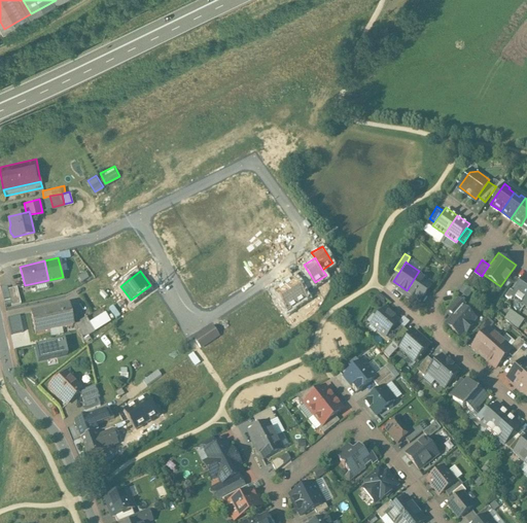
[(419,271),(407,290),(412,294),(411,295),(419,302),(432,282),(419,273),(420,272),(419,271)]
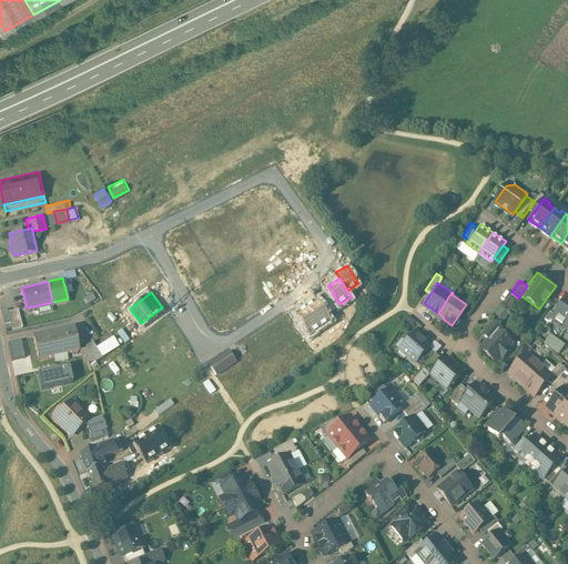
[(555,312),(553,315),(553,316),(556,319),(563,323),(566,325),(567,322),(567,293),(567,294),(555,312)]
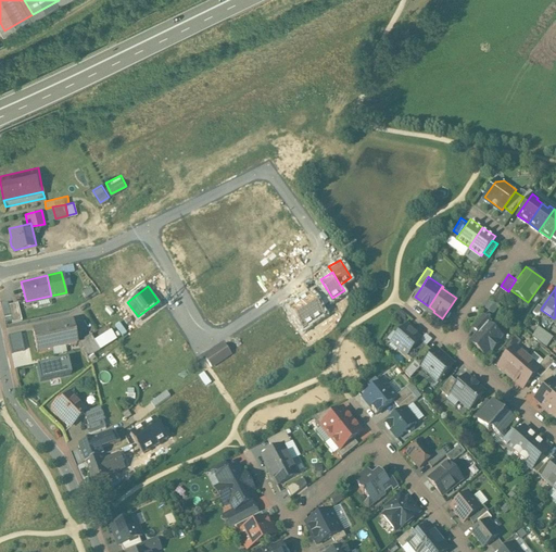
[(300,298),(314,318),(325,312),(311,291),(300,298)]
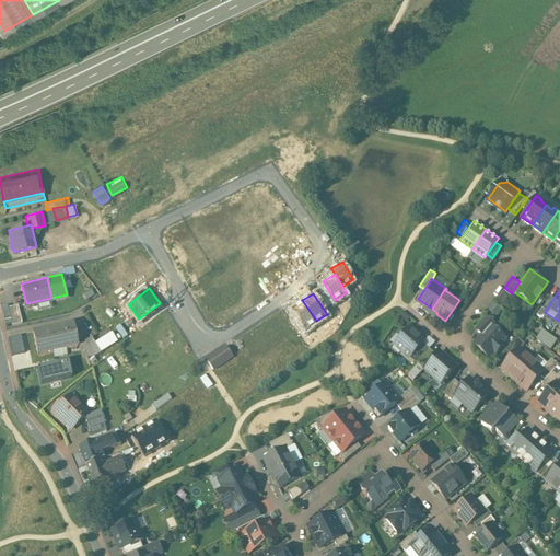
[(316,321),(302,300),(292,307),(306,328),(316,321)]
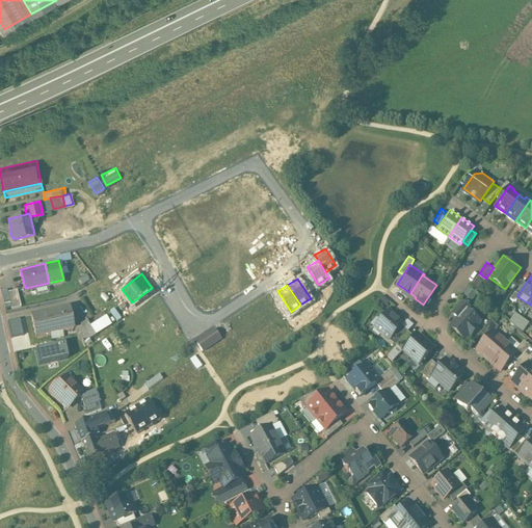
[(17,287),(7,290),(11,307),(21,304),(17,287)]
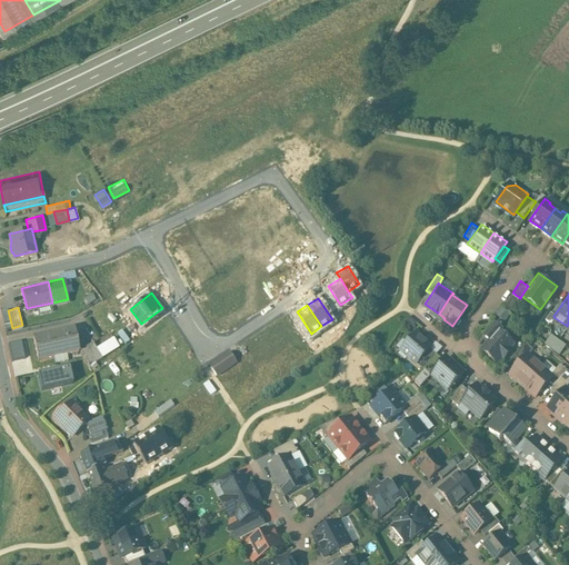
[(556,313),(551,309),(546,317),(548,319),(552,318),(553,317),(553,316),(556,313)]
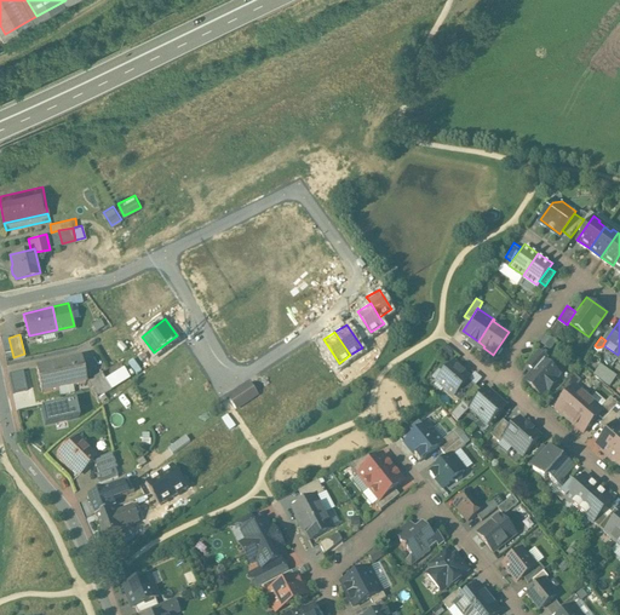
[(539,349),(528,362),(534,367),(544,357),(546,355),(539,349)]
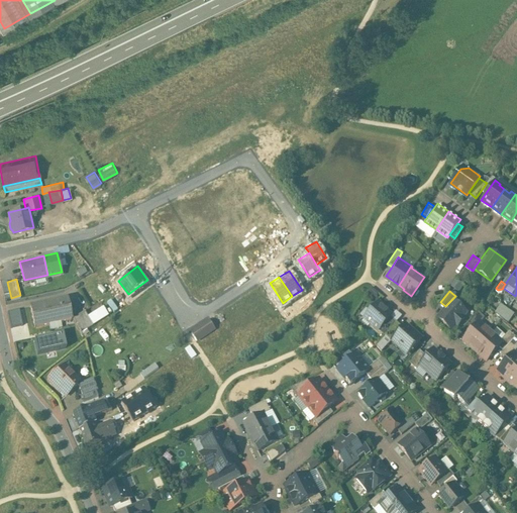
[(67,296),(29,305),(34,325),(72,316),(67,296)]
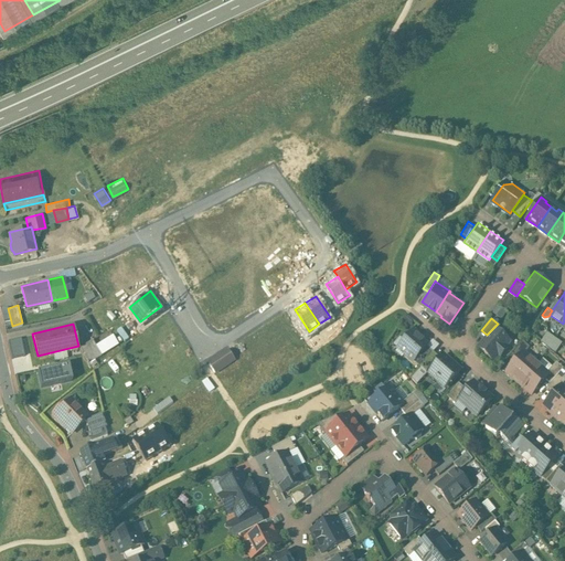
[(487,335),(478,345),(493,358),(498,351),(500,353),(507,347),(504,343),(509,338),(496,326),(487,335)]
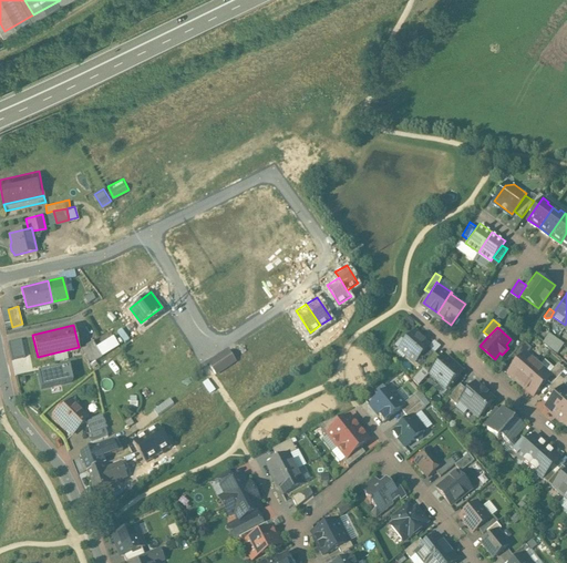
[(416,328),(400,347),(414,360),(415,359),(429,345),(430,343),(422,337),(424,335),(416,328)]
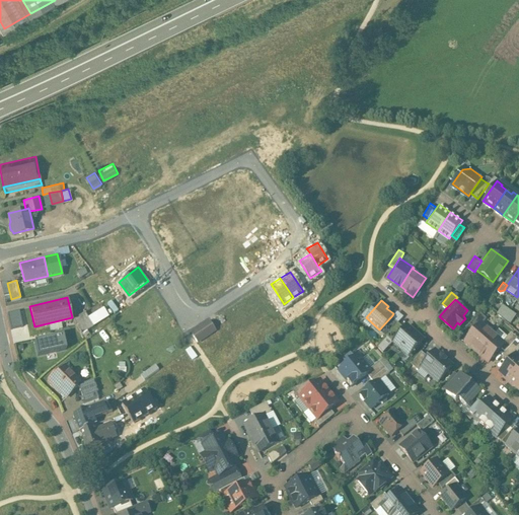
[(512,320),(517,311),(504,302),(498,310),(512,320)]
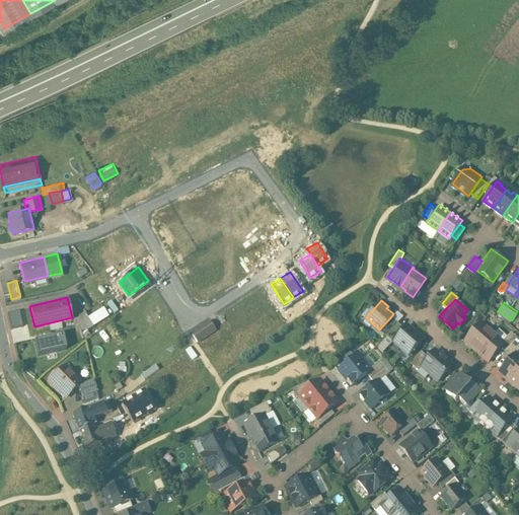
[(11,325),(21,323),(18,308),(8,310),(11,325)]
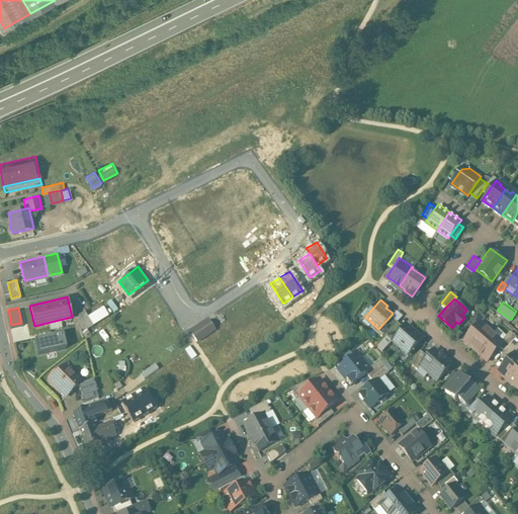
[(85,309),(74,316),(82,330),(94,323),(93,323),(89,314),(85,309)]
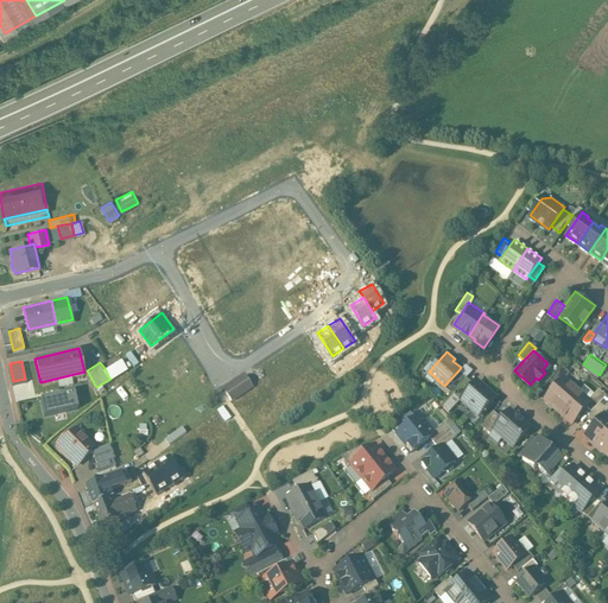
[(113,363),(105,368),(109,379),(118,373),(113,363)]
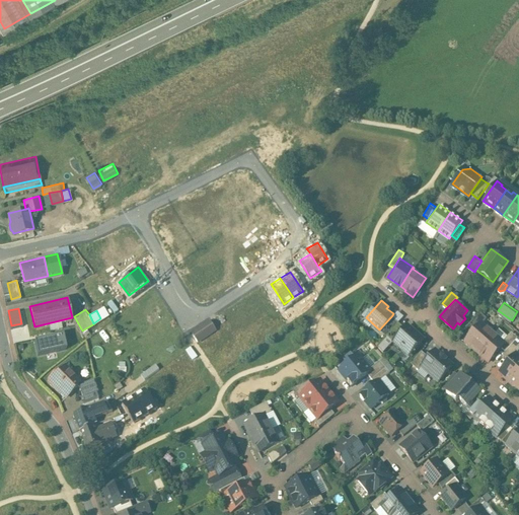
[(480,310),(468,323),(474,329),(482,321),(487,316),(480,310)]
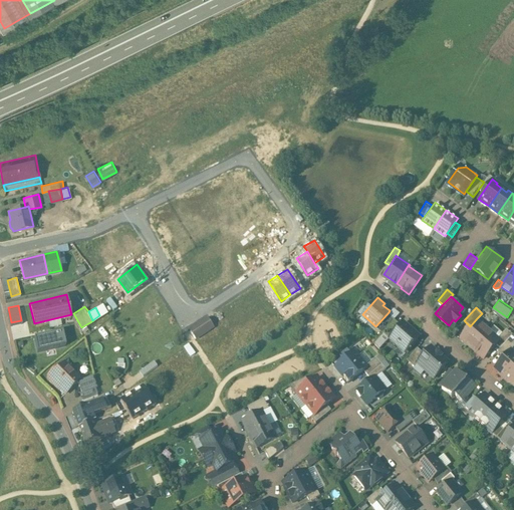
[(389,312),(376,325),(382,330),(395,317),(389,312)]
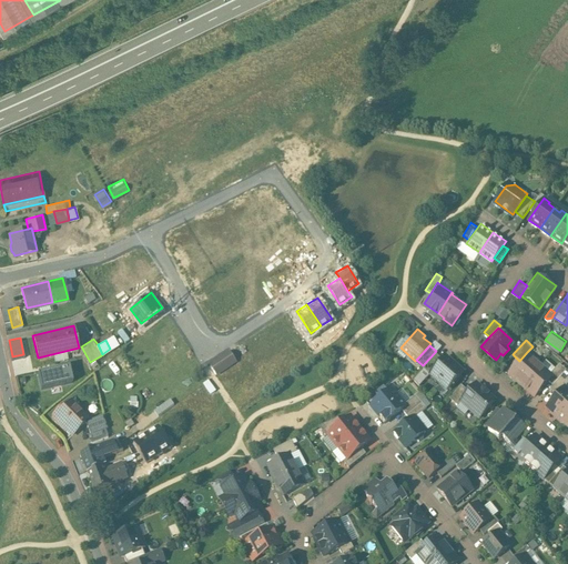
[(231,348),(209,358),(215,371),(237,361),(231,348)]
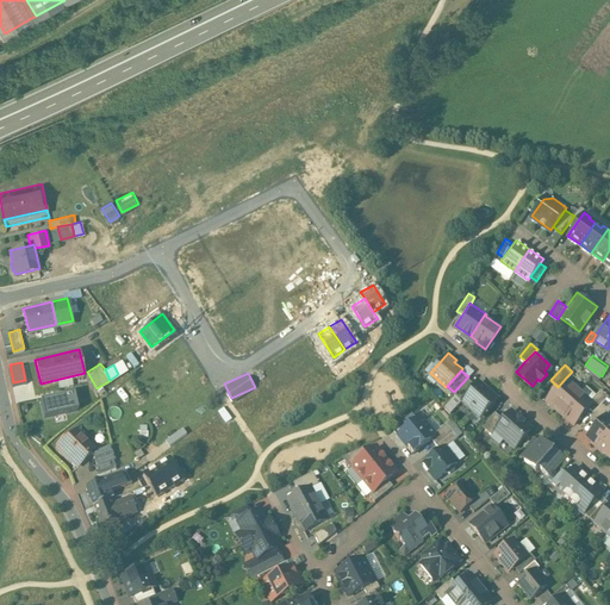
[(468,376),(454,392),(462,400),(464,399),(462,398),(475,384),(468,376)]
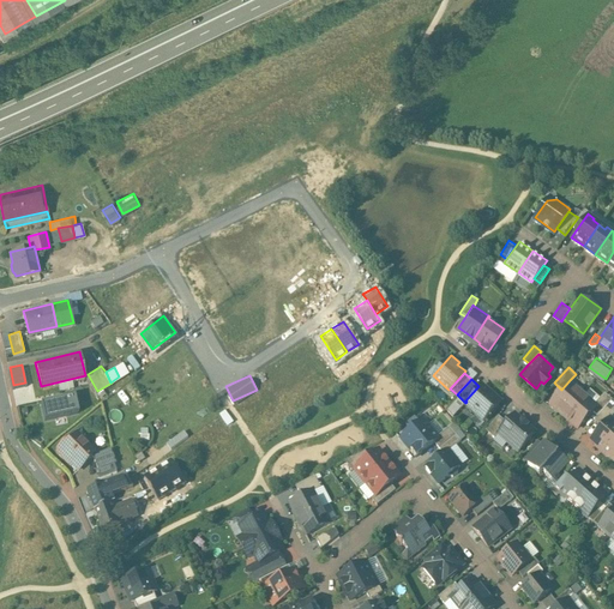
[(561,390),(551,402),(563,412),(582,391),(570,380),(561,390)]
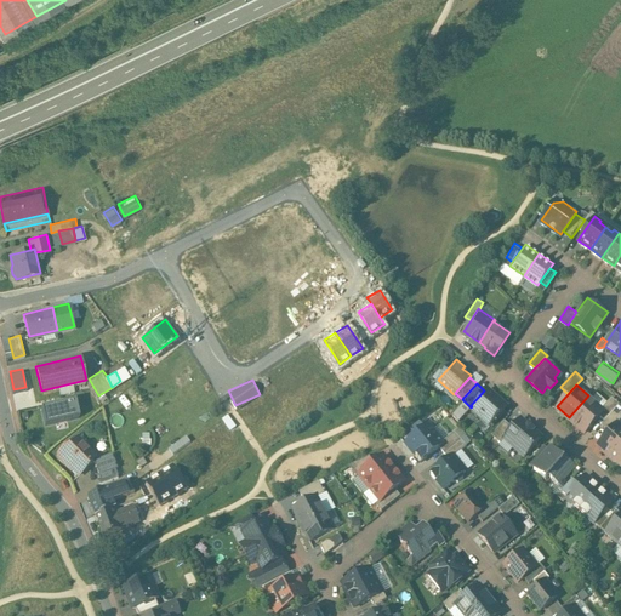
[(484,391),(471,405),(472,406),(490,422),(507,404),(488,387),(484,391)]
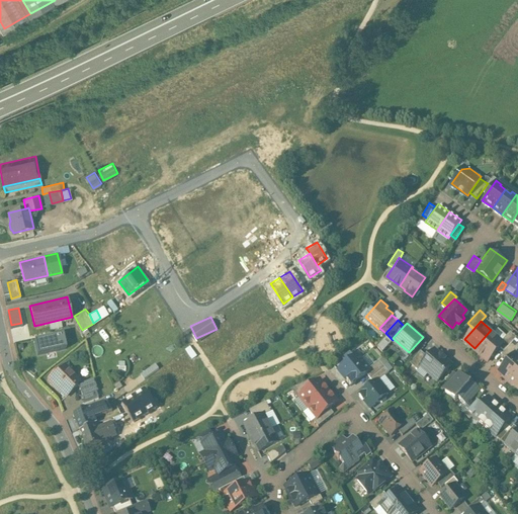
[(510,329),(501,339),(503,341),(500,344),(505,348),(514,338),(516,335),(510,329)]
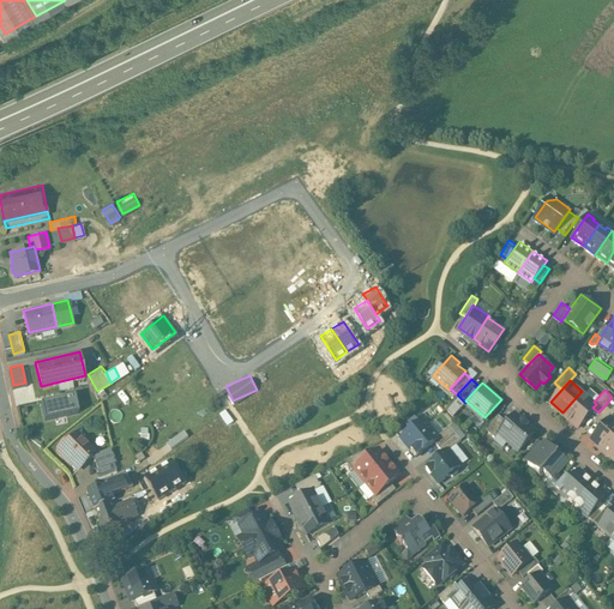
[(582,391),(563,412),(577,426),(593,408),(596,404),(594,402),(582,391)]
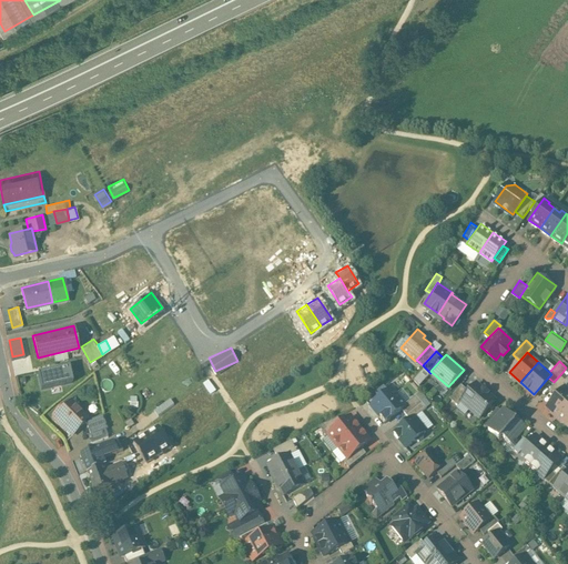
[(69,364),(38,371),(41,386),(72,380),(69,364)]
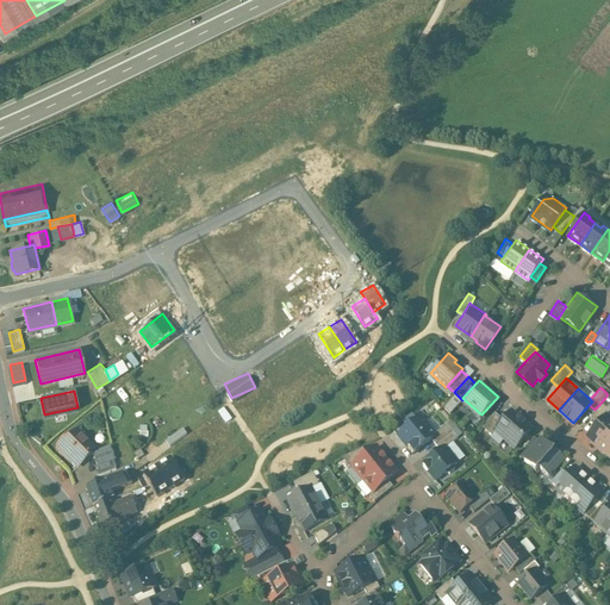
[(454,395),(446,403),(450,409),(459,401),(454,395)]
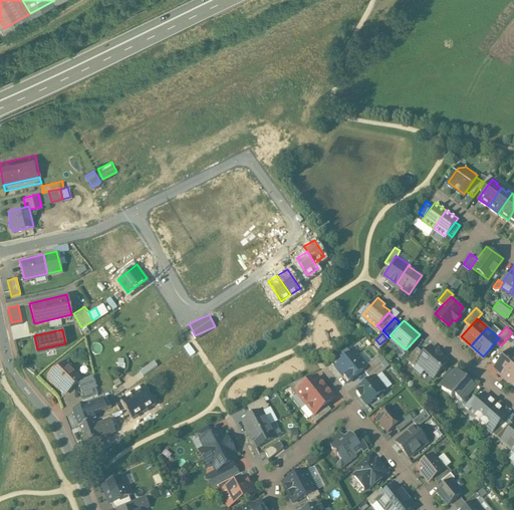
[(501,345),(498,349),(504,354),(511,347),(513,343),(513,339),(510,335),(501,345)]
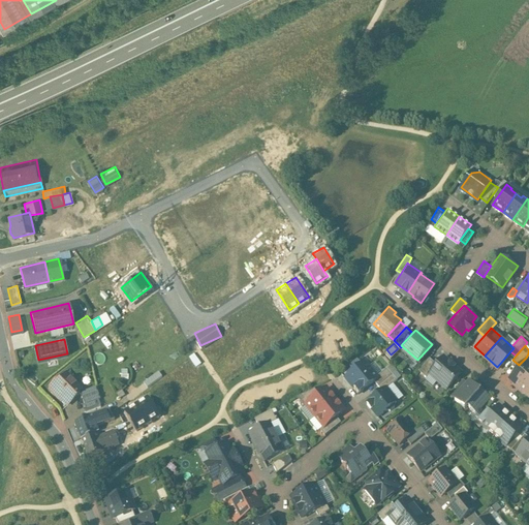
[(461,370),(444,354),(437,363),(429,371),(430,372),(446,387),(461,370)]
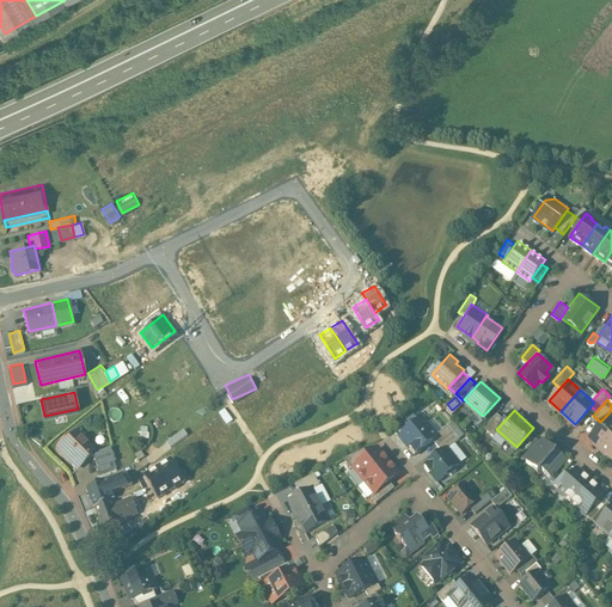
[(497,411),(484,425),(494,434),(497,430),(496,429),(506,420),(497,411)]
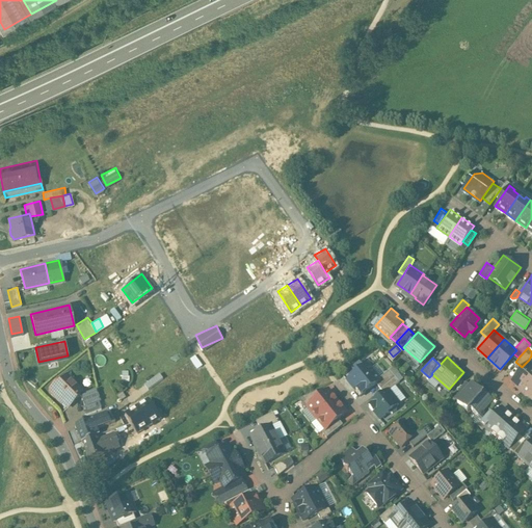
[(522,367),(512,378),(522,388),(531,376),(531,363),(529,360),(522,367)]
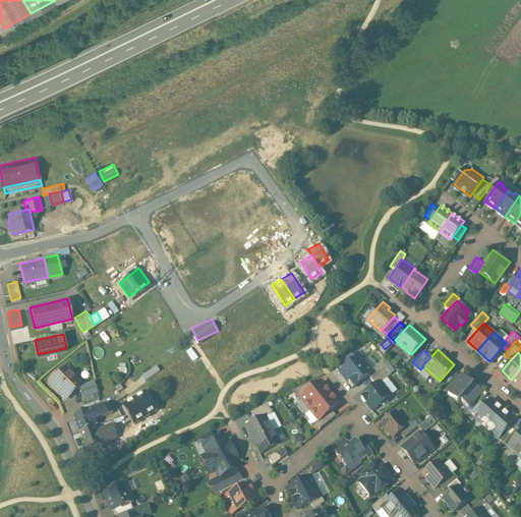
[(359,354),(340,369),(353,386),(368,372),(371,370),(370,368),(359,354)]
